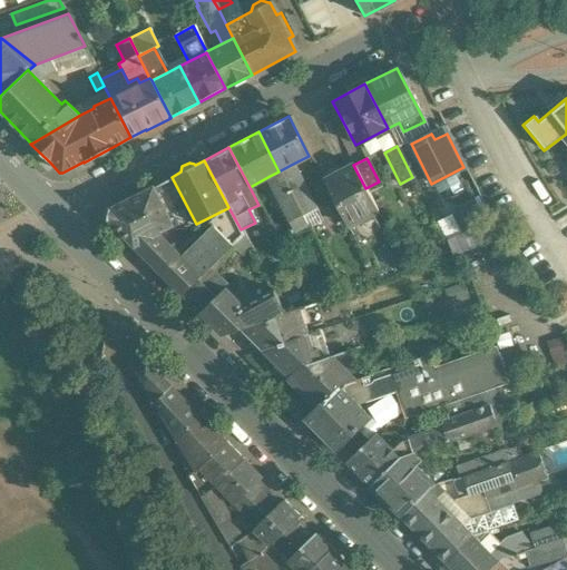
[(310,197),(295,168),(293,169),(291,165),(279,172),(296,205),(310,197)]
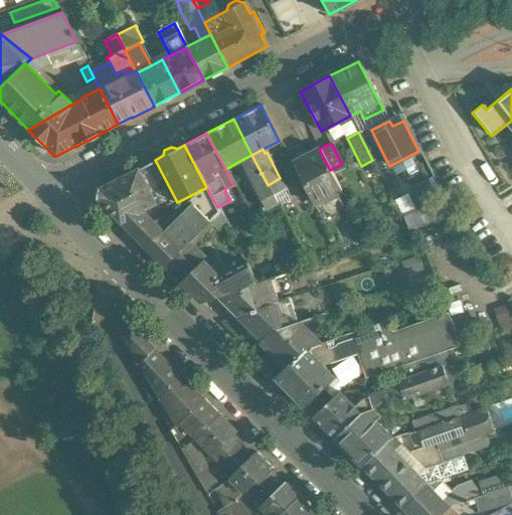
[(319,149),(291,163),(312,204),(340,190),(319,149)]
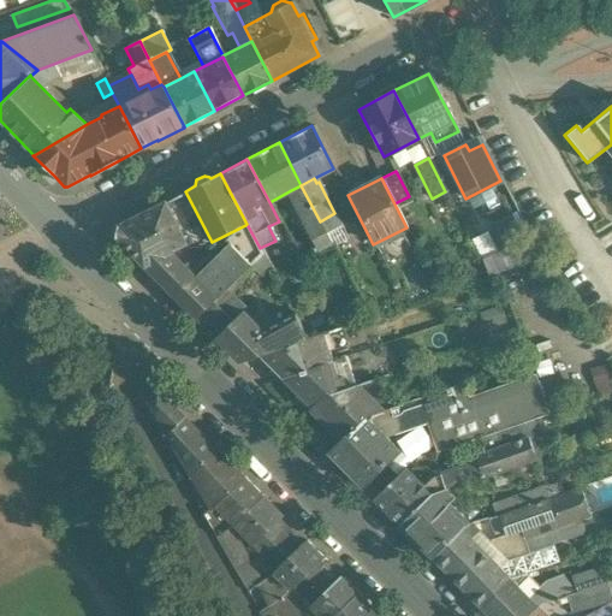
[(320,221),(301,185),(291,190),(292,195),(290,196),(312,238),(315,237),(325,232),(320,221)]
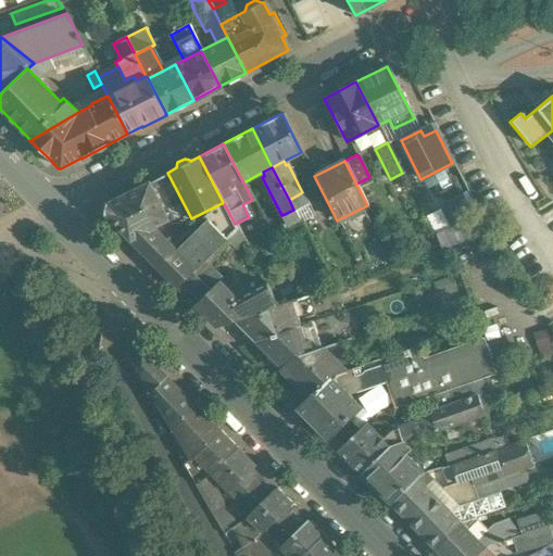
[(148,182),(109,202),(105,203),(103,214),(105,216),(128,239),(129,240),(153,228),(166,220),(167,223),(184,222),(193,231),(196,228),(191,218),(167,173),(148,182)]
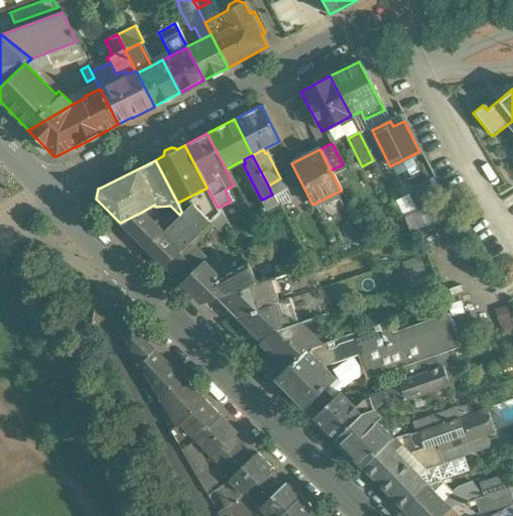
[(280,178),(268,185),(272,195),(285,187),(280,178)]
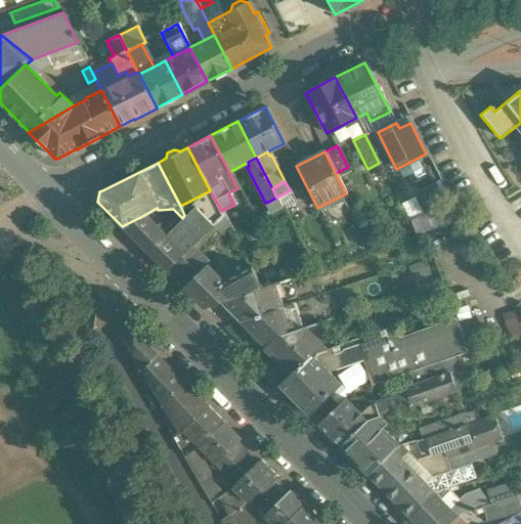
[(209,191),(180,206),(184,215),(186,213),(206,231),(212,224),(222,214),(221,211),(210,190),(209,191)]
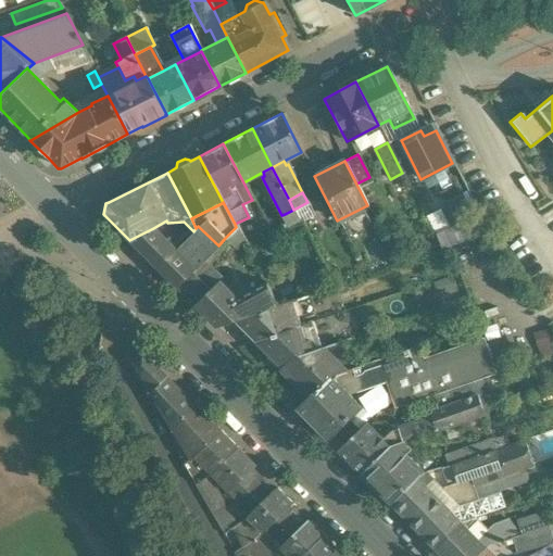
[(308,202),(293,210),(299,219),(302,225),(315,218),(308,202)]
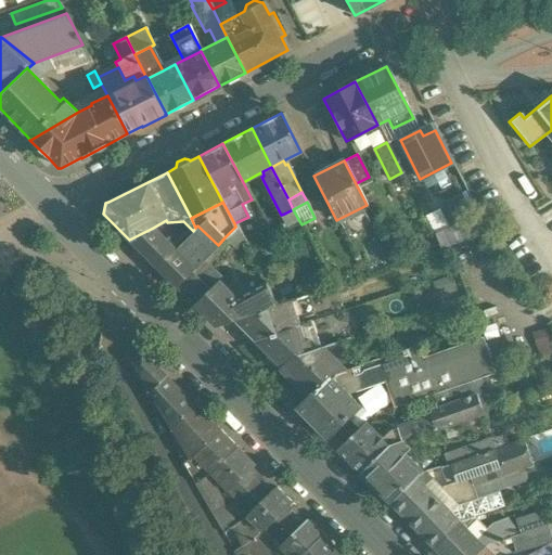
[(293,209),(284,214),(290,223),(298,219),(293,209)]
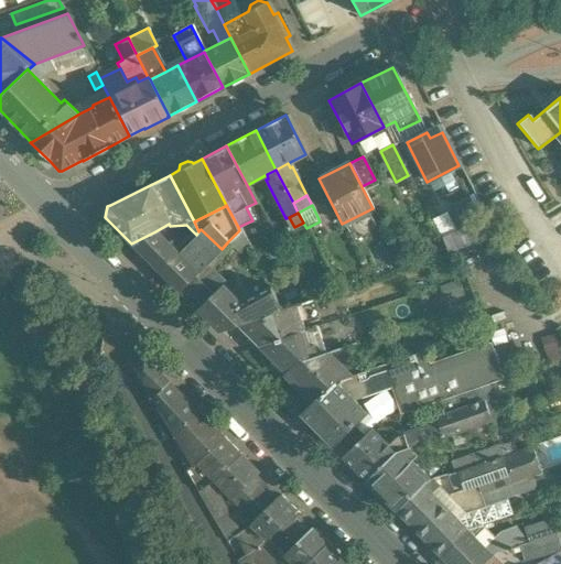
[(196,235),(176,255),(158,236),(155,231),(131,243),(179,291),(206,264),(222,249),(201,229),(198,231),(196,235)]
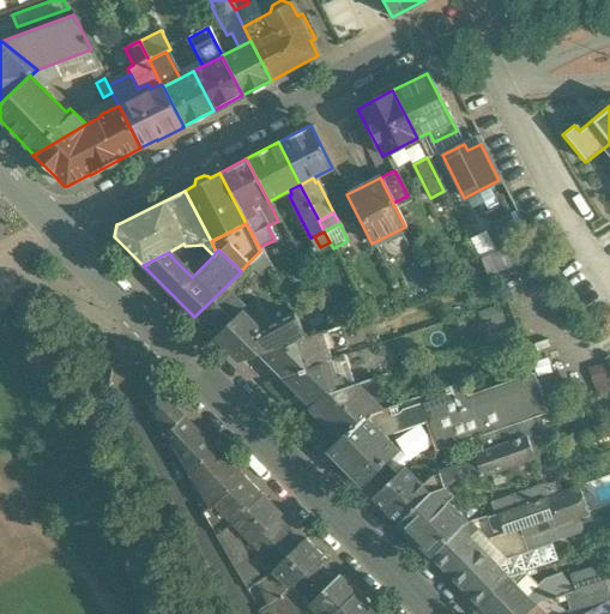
[(260,251),(248,263),(258,271),(266,263),(260,251)]
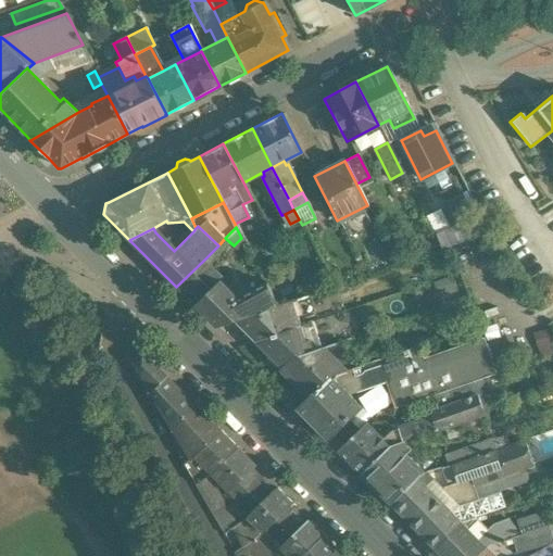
[(203,261),(176,287),(193,305),(218,281),(221,278),(203,261)]
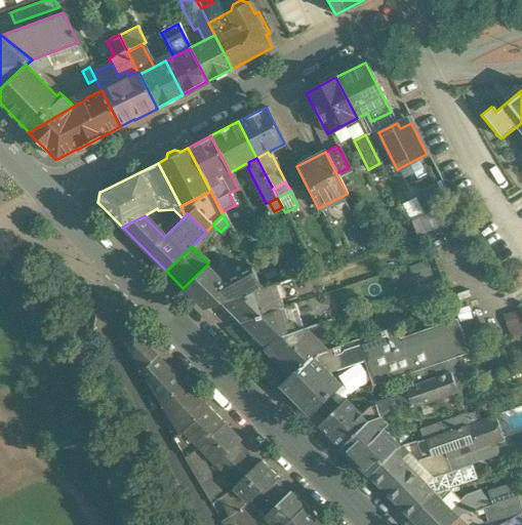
[(228,272),(221,265),(213,272),(223,282),(231,278),(226,273),(228,272)]
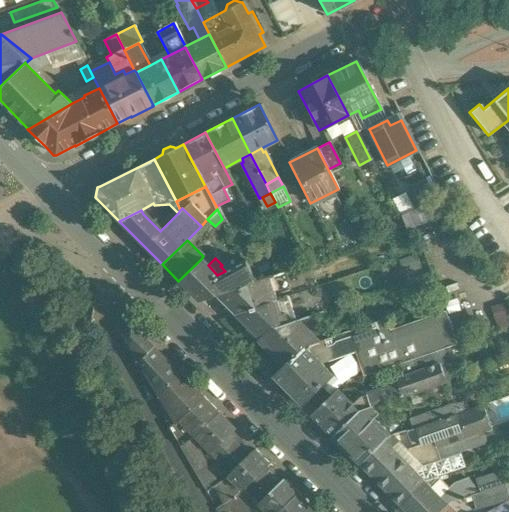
[(201,259),(178,281),(197,301),(214,295),(255,281),(244,261),(225,271),(217,275),(208,265),(201,259)]
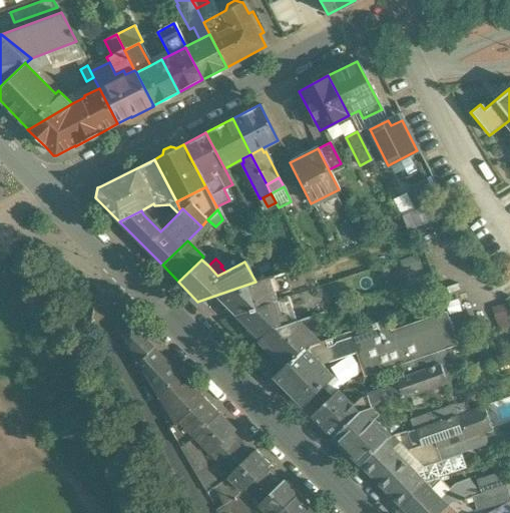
[(214,296),(232,315),(275,301),(267,278),(256,282),(214,296)]
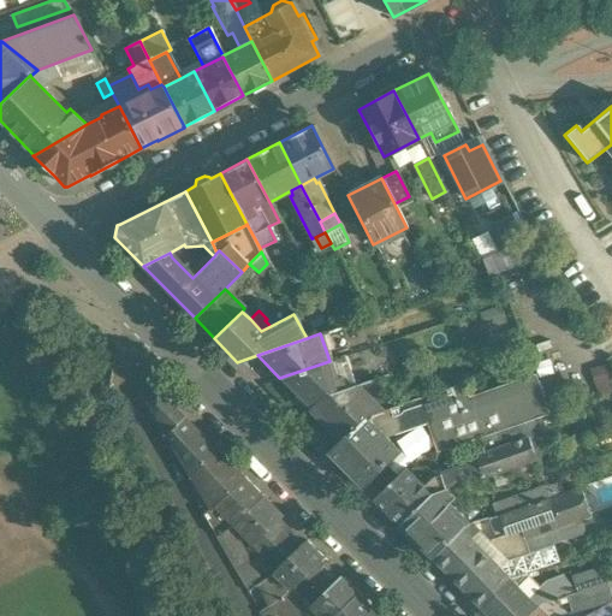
[(309,407),(320,396),(352,384),(343,356),(330,361),(279,378),(309,407)]
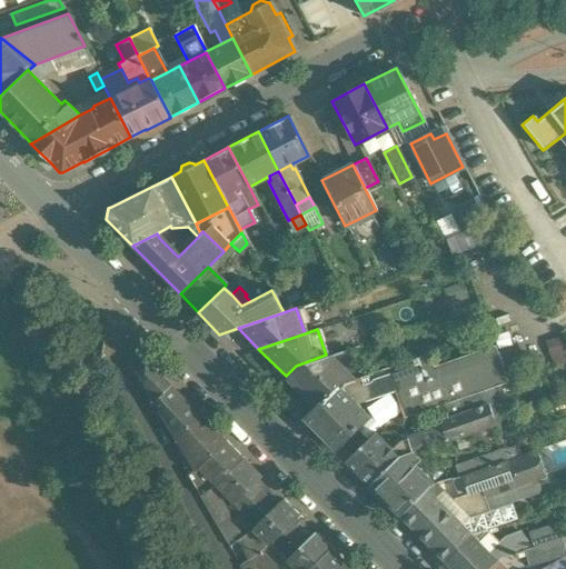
[(555,335),(544,338),(552,359),(562,356),(555,335)]
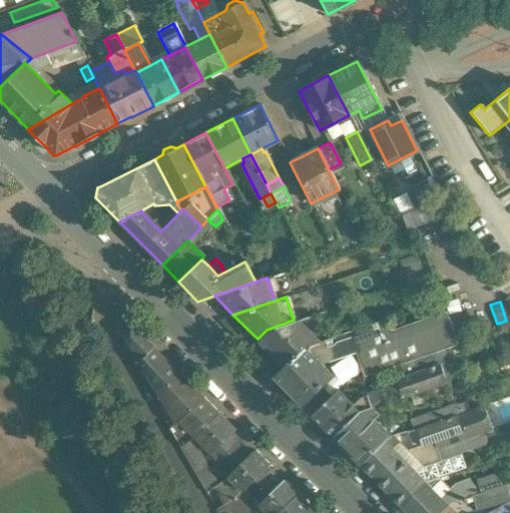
[(303,347),(320,365),(355,353),(363,377),(413,360),(434,353),(448,348),(456,345),(445,312),(389,331),(385,319),(322,341),(303,347)]
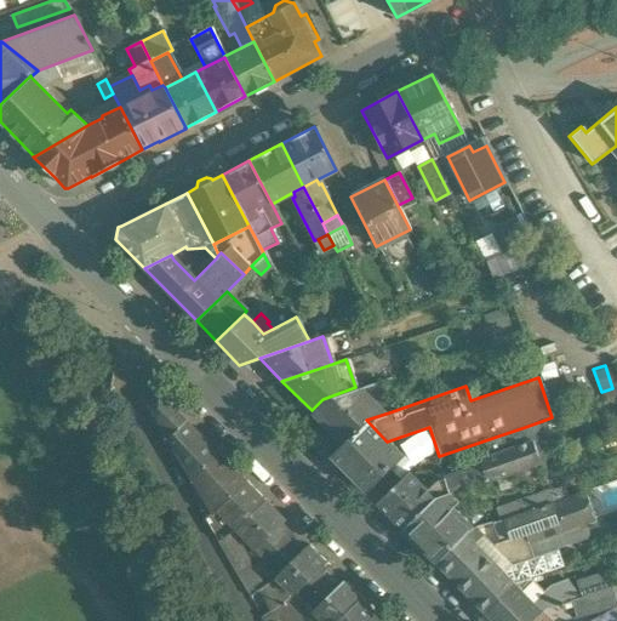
[(378,381),(356,388),(355,387),(323,399),(312,410),(343,442),(366,420),(389,412),(378,381)]
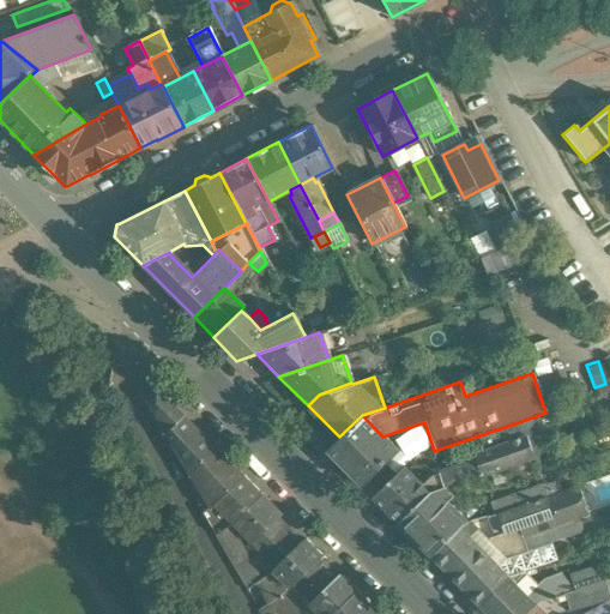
[(183,417),(156,389),(145,399),(165,434),(183,417)]
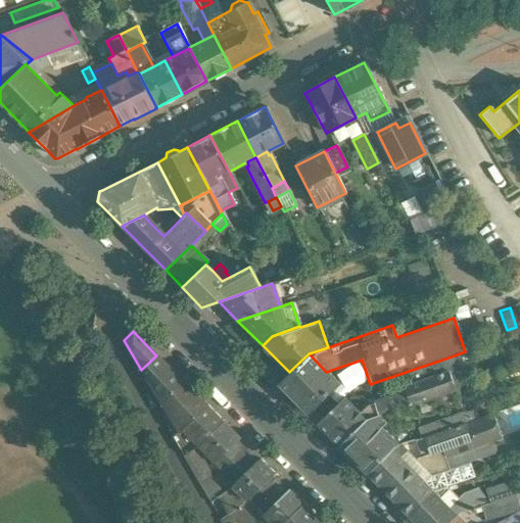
[(289,372),(277,384),(308,415),(338,384),(326,372),(309,353),(289,372)]
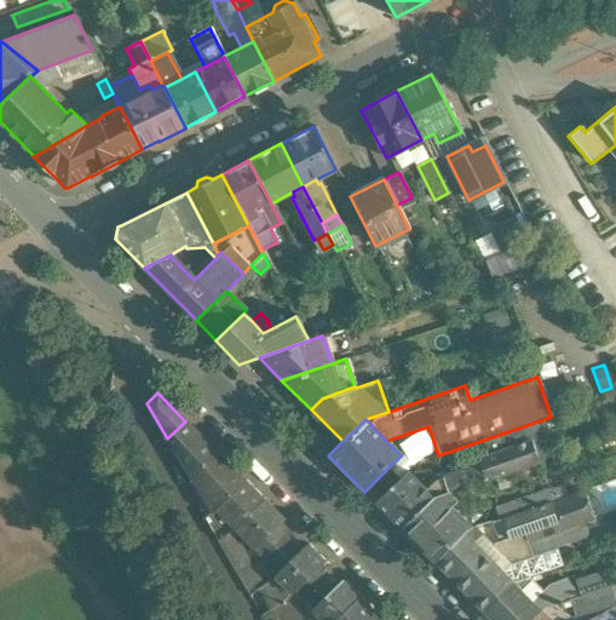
[(556,455),(541,420),(524,426),(537,461),(556,455)]
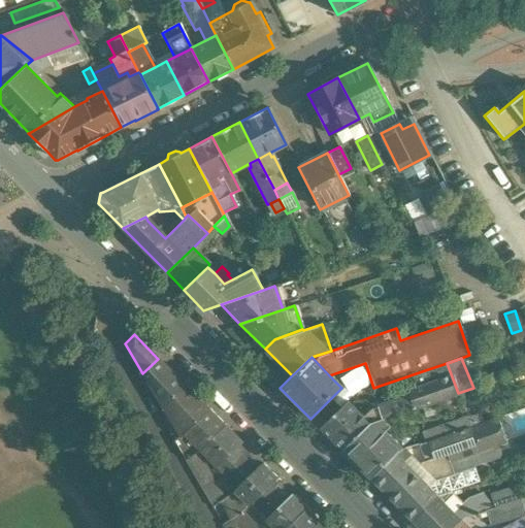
[(185,386),(158,359),(142,373),(162,407),(185,386)]
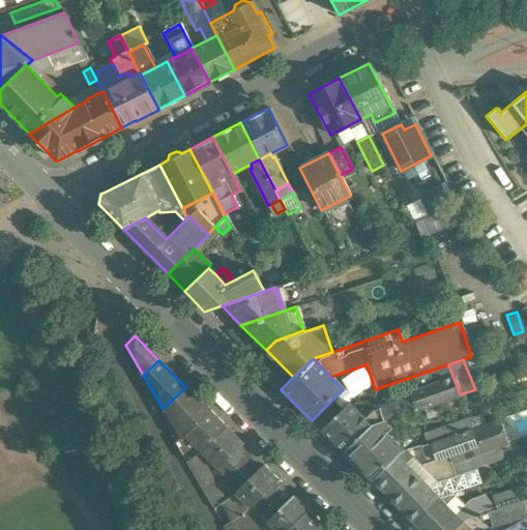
[(431,384),(408,392),(409,398),(414,411),(460,395),(460,394),(448,364),(427,372),(431,384)]
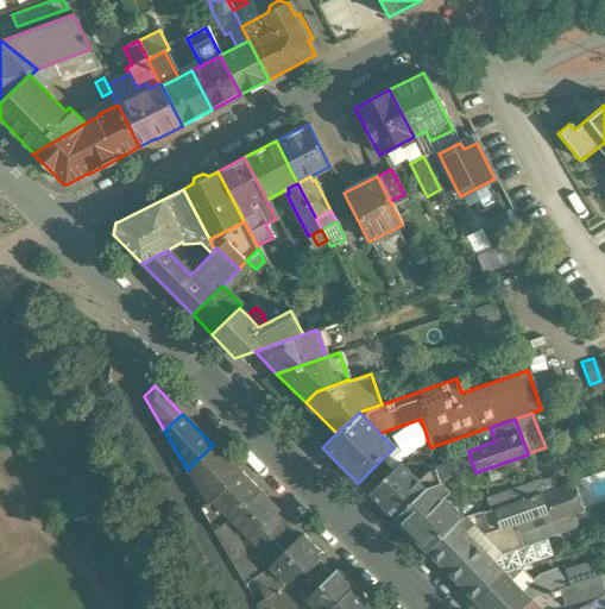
[(239,472),(213,445),(187,470),(207,504),(212,501),(210,500),(239,472)]
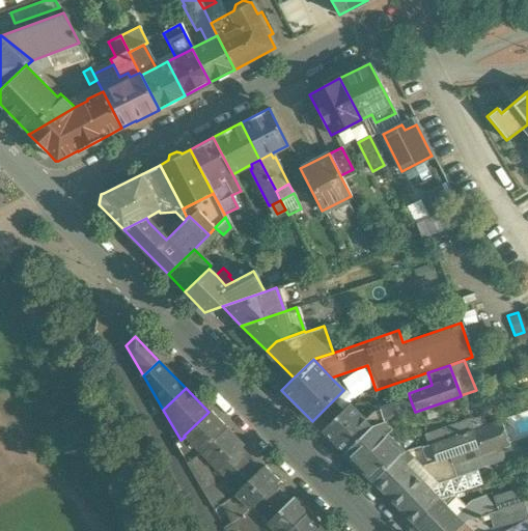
[(410,398),(387,406),(392,420),(415,412),(410,398)]
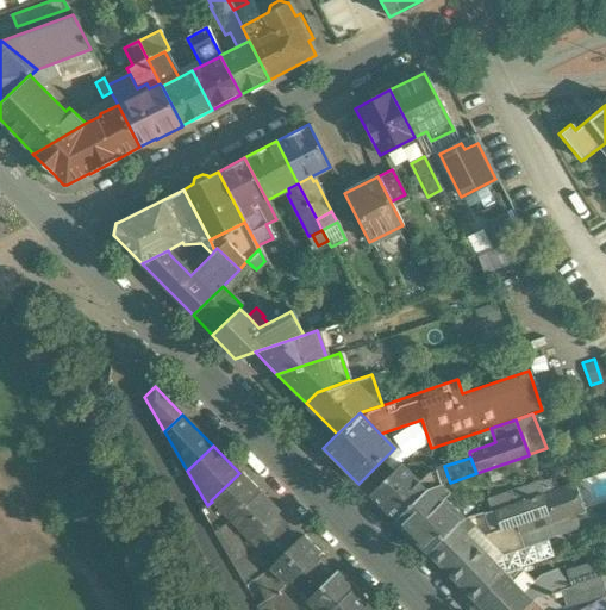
[(400,464),(368,495),(394,521),(426,490),(418,481),(400,464)]
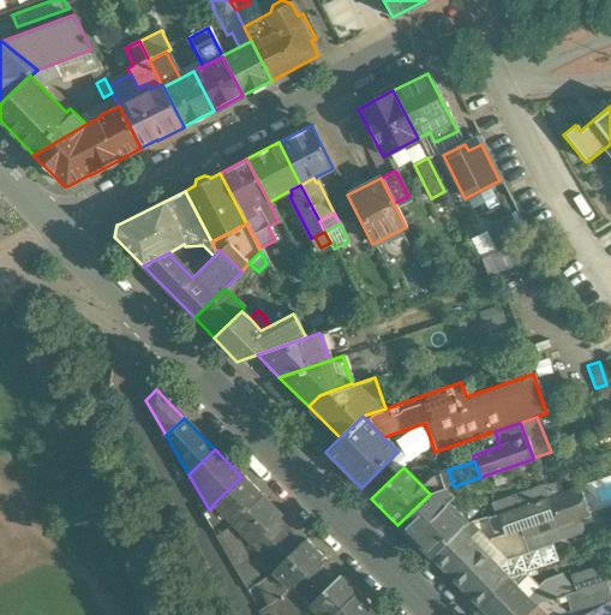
[(448,470),(431,476),(421,485),(430,494),(444,488),(445,489),(454,487),(448,470)]
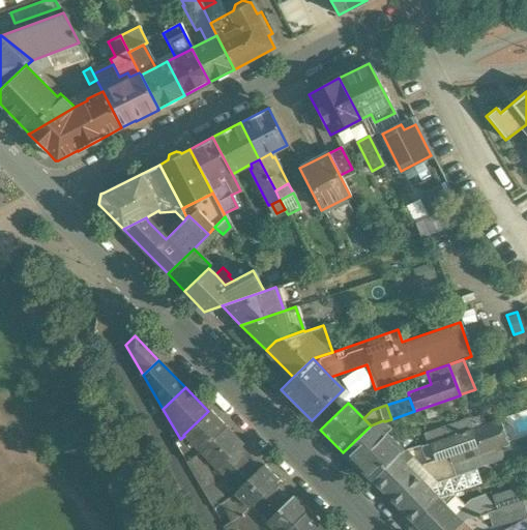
[(502,441),(526,432),(526,405),(494,417),(502,441)]
